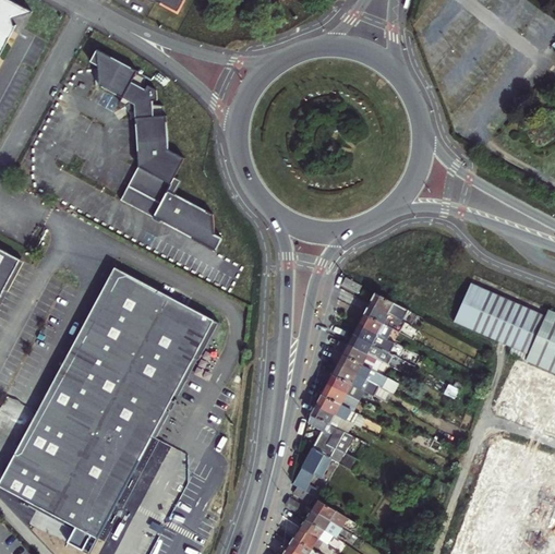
[(0,50),(24,7),(11,0),(0,0),(0,50)]
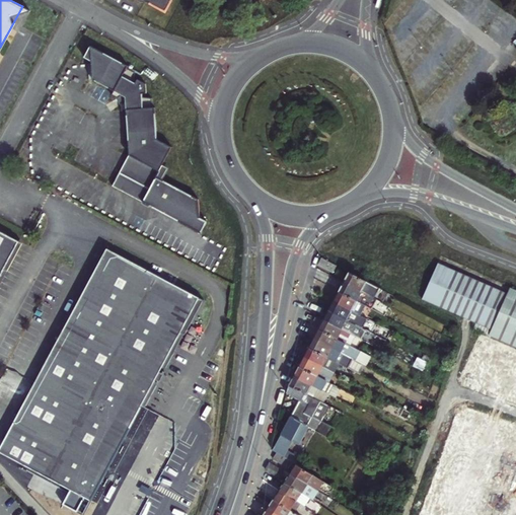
[(84,52),(91,55),(91,74),(113,85),(111,89),(115,91),(116,92),(118,92),(120,99),(119,99),(120,101),(121,106),(126,106),(127,150),(111,181),(140,198),(147,202),(199,229),(205,217),(197,213),(196,194),(159,174),(158,173),(163,164),(158,161),(159,160),(169,142),(154,134),(153,102),(151,102),(150,93),(144,91),(141,91),(141,87),(145,87),(145,78),(137,74),(135,77),(132,76),(135,67),(127,62),(128,60),(90,40),(84,52)]
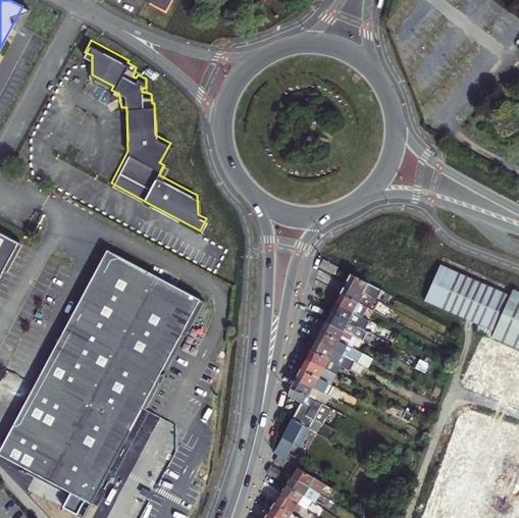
[(0,269),(14,243),(0,235),(0,269)]
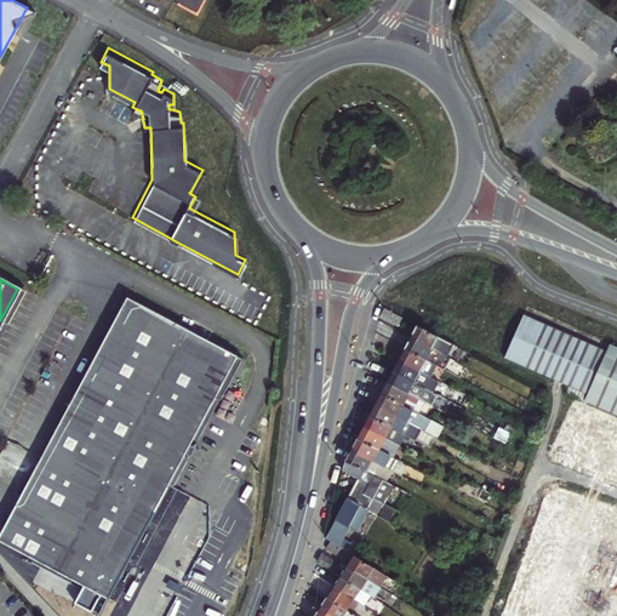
[(104,336),(215,393),(218,395),(240,354),(127,294),(104,336)]
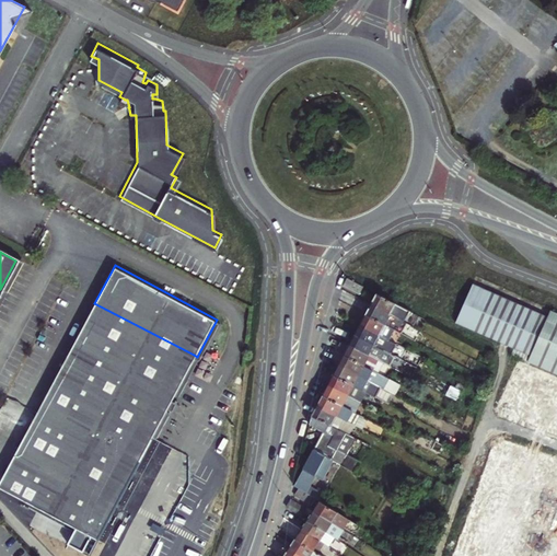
[(361,288),(350,282),(347,289),(358,296),(361,288)]
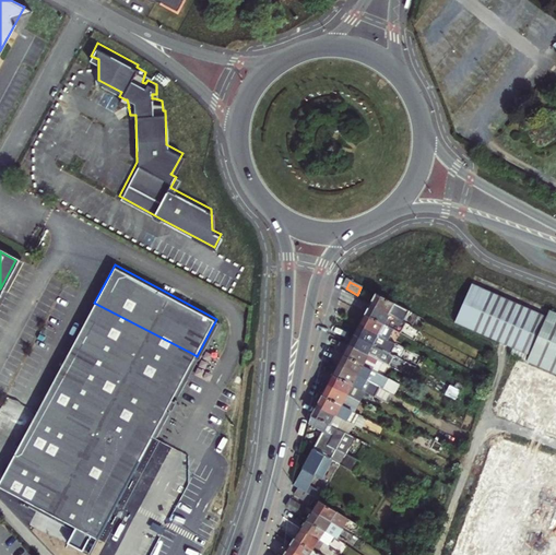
[(555,376),(555,315),(546,311),(543,317),(480,290),(469,285),(452,323),(527,355),(524,362),(555,376)]
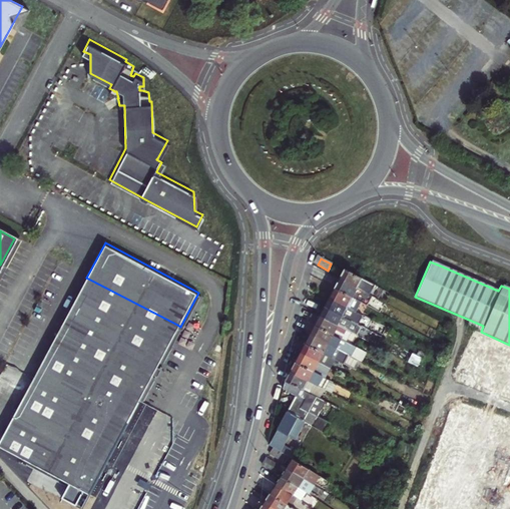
[(363,293),(377,300),(382,290),(352,275),(349,273),(347,277),(345,282),(354,287),(353,288),(362,293),(363,293)]
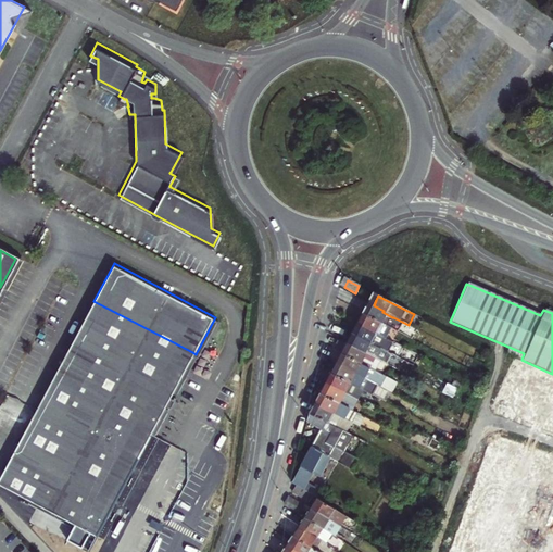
[(192,352),(93,301),(0,476),(0,481),(96,532),(192,352)]
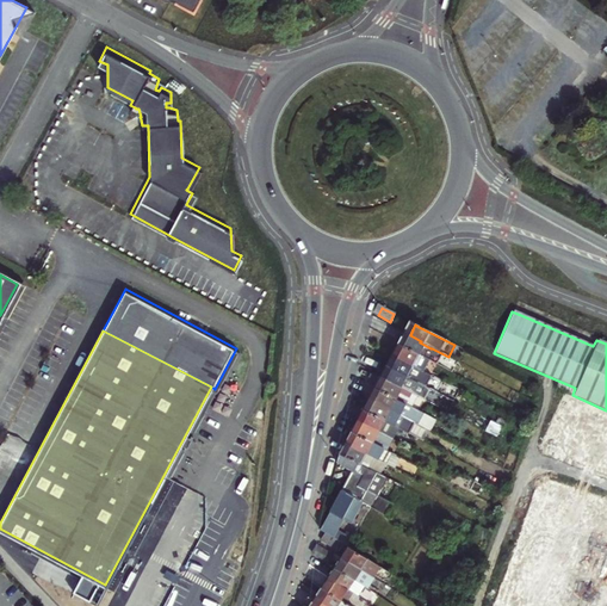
[(463,364),(448,357),(432,348),(431,348),(420,342),(421,341),(410,335),(409,336),(407,341),(403,347),(425,358),(441,366),(457,375),(463,364)]
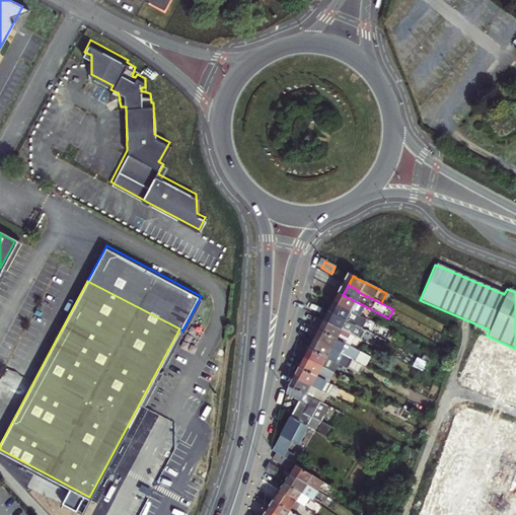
[(361,304),(343,295),(341,299),(339,303),(348,308),(347,310),(356,315),(356,314),(371,321),(375,311),(361,304)]
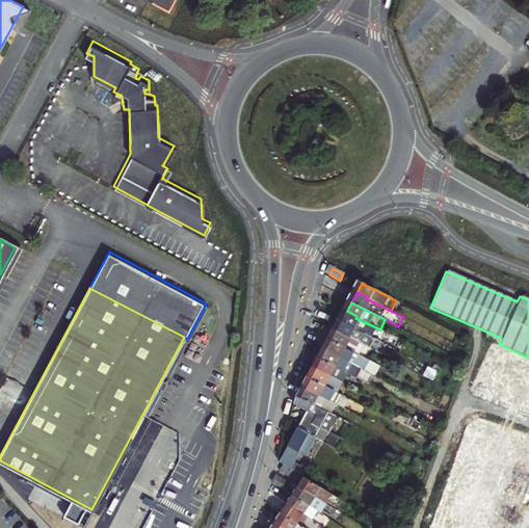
[(347,311),(346,313),(342,321),(386,344),(391,335),(380,330),(365,322),(365,323),(355,318),(356,316),(347,311)]
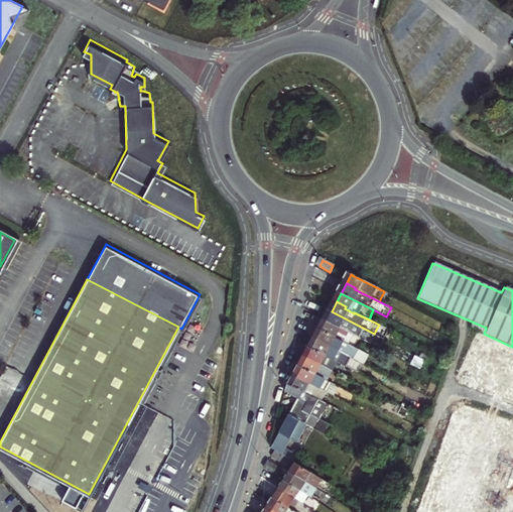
[(379,337),(374,334),(332,311),(330,315),(327,321),(336,325),(336,327),(344,332),(345,331),(355,336),(374,346),(379,337)]
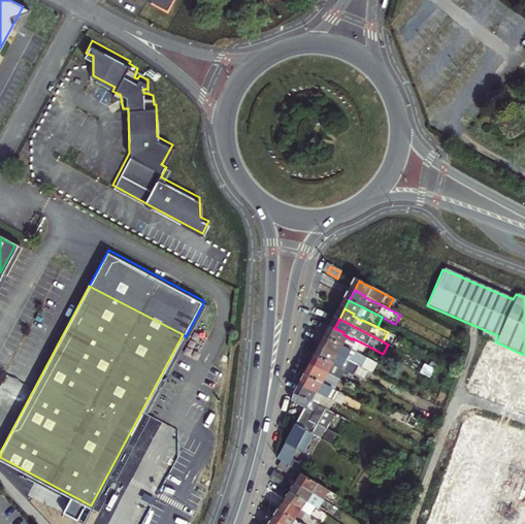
[(359,353),(363,344),(353,338),(352,339),(343,334),(343,332),(334,328),(334,329),(331,333),(329,338),(359,353)]
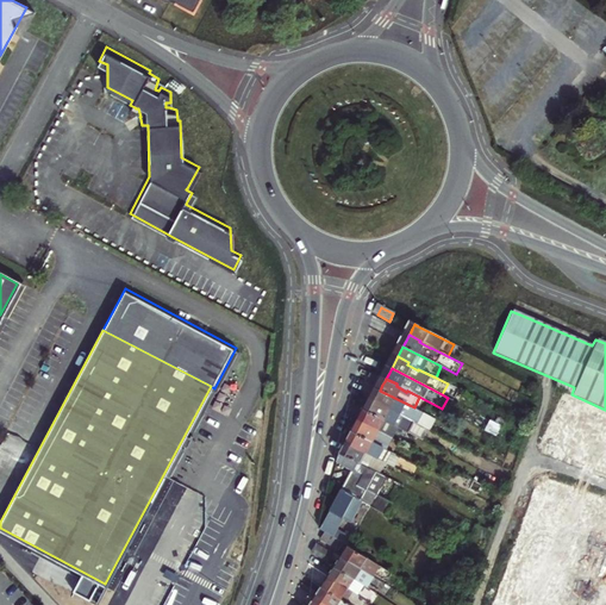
[(385,407),(395,413),(395,412),(419,425),(423,426),(429,416),(414,407),(380,391),(378,395),(375,400),(386,406),(385,407)]
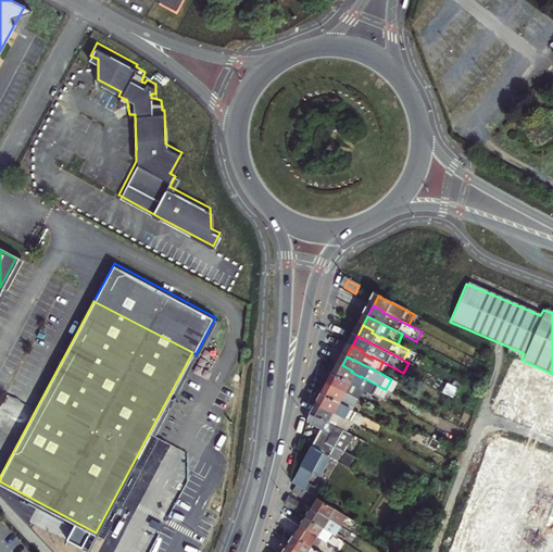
[(361,376),(361,377),(351,372),(352,371),(342,365),(341,366),(339,371),(337,376),(373,394),(378,397),(382,388),(361,376)]
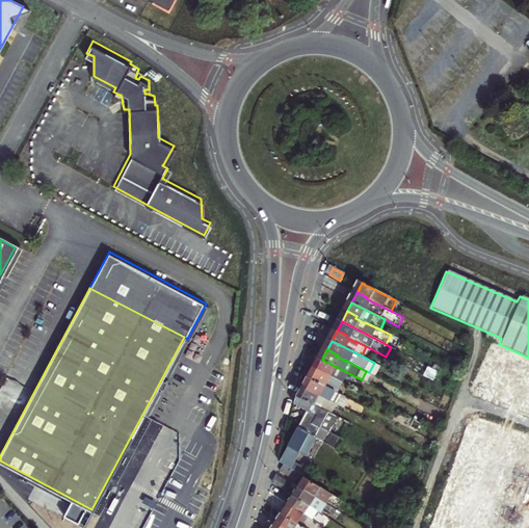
[(326,373),(325,375),(335,380),(336,379),(343,384),(347,386),(351,388),(356,377),(322,360),(320,364),(317,369),(326,373)]
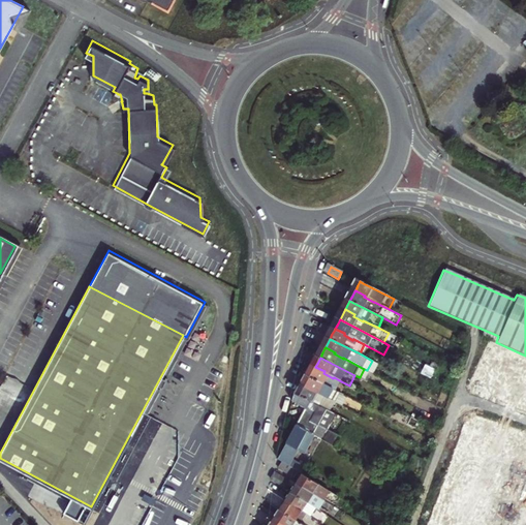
[(380,365),(372,361),(367,370),(375,374),(380,365)]
